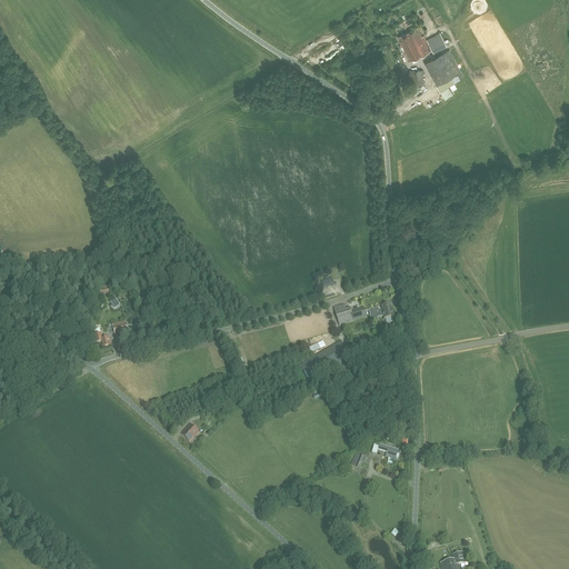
[(422,37),(418,28),(398,38),(410,62),(432,50),(425,36),(422,37)]
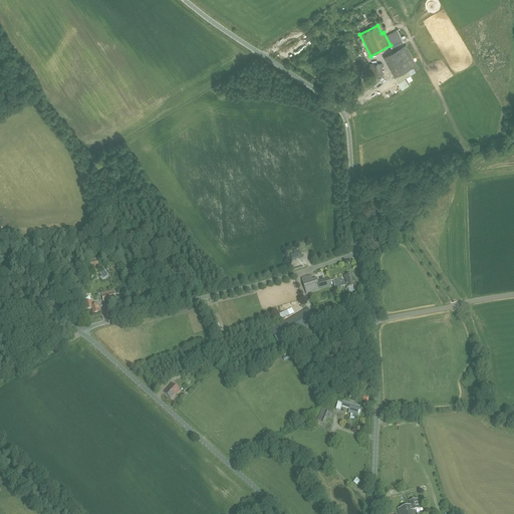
[(405,78),(416,70),(419,68),(417,65),(406,45),(383,57),(398,82),(403,89),(410,85),(405,78)]
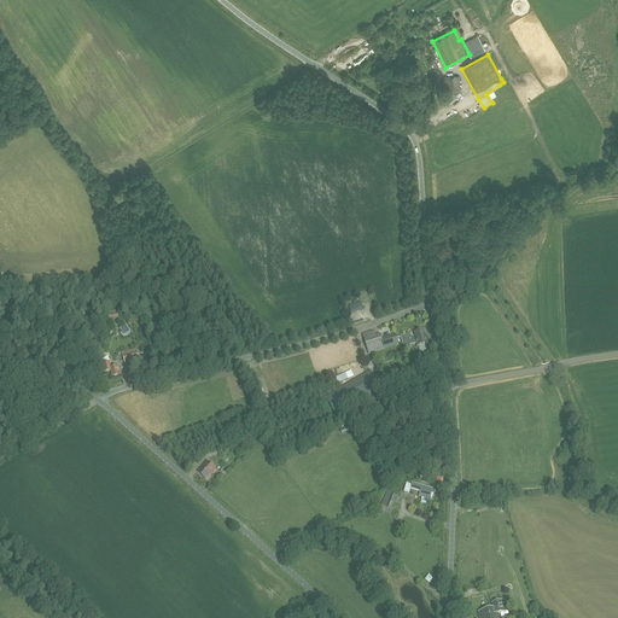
[(460,93),(459,77),(444,77),(445,92),(447,92),(447,94),(460,93)]
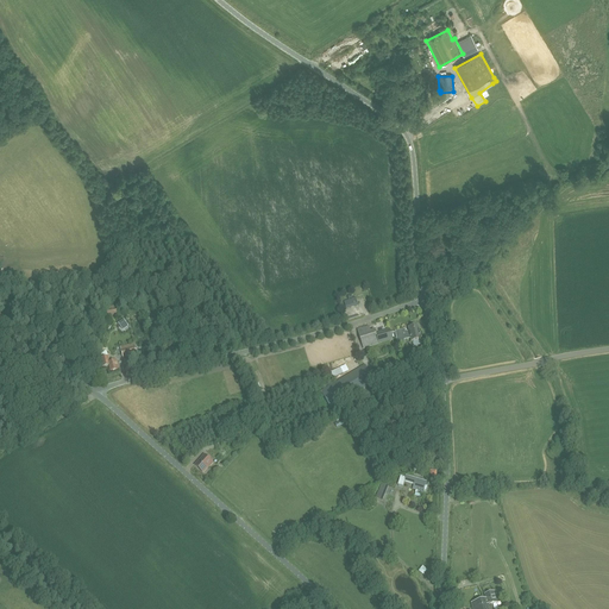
[(437,105),(437,106),(449,99),(449,93),(438,94),(437,101),(434,100),(433,105),(437,105)]
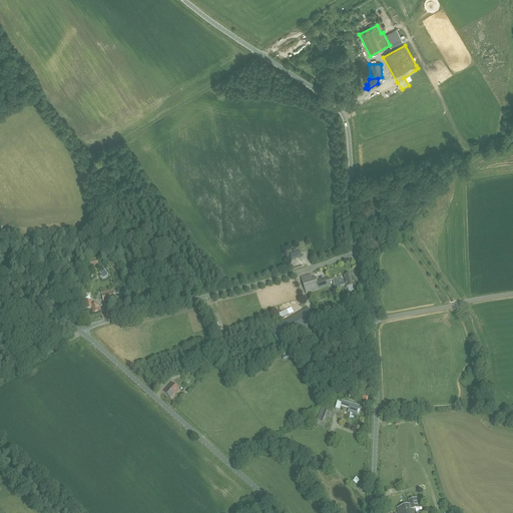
[(290,254),(292,260),(302,257),(301,252),(302,252),(301,250),(300,250),(290,254)]
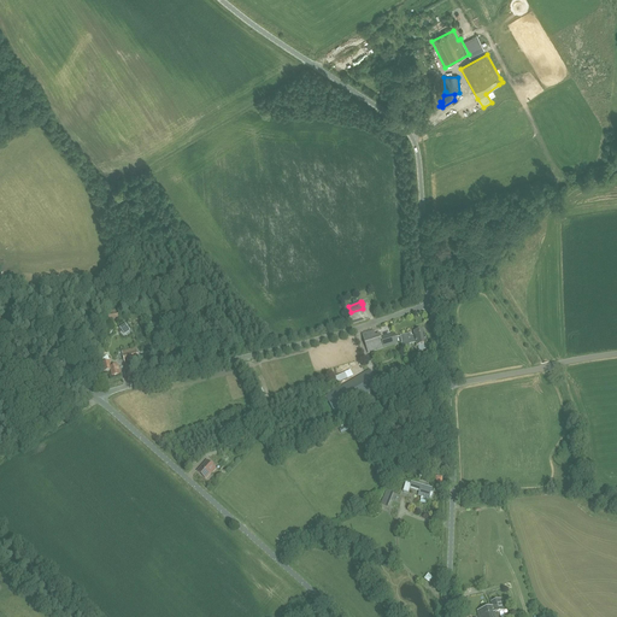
[(389,321),(380,324),(382,331),(392,327),(389,321)]
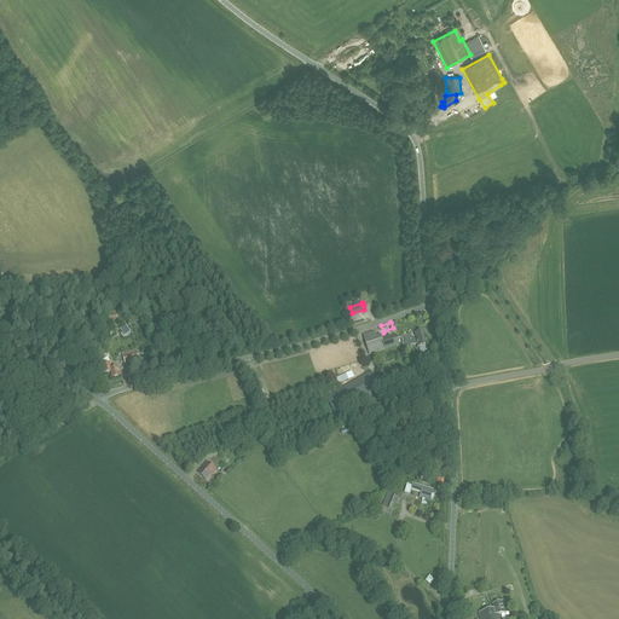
[(416,336),(412,337),(411,335),(403,337),(404,342),(427,339),(424,331),(416,333),(416,336)]
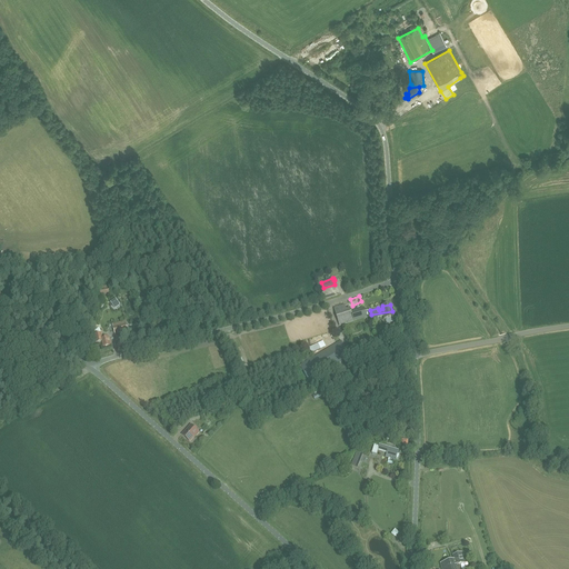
[(367,318),(363,308),(351,311),(350,309),(346,310),(345,306),(335,309),(339,326),(367,318)]
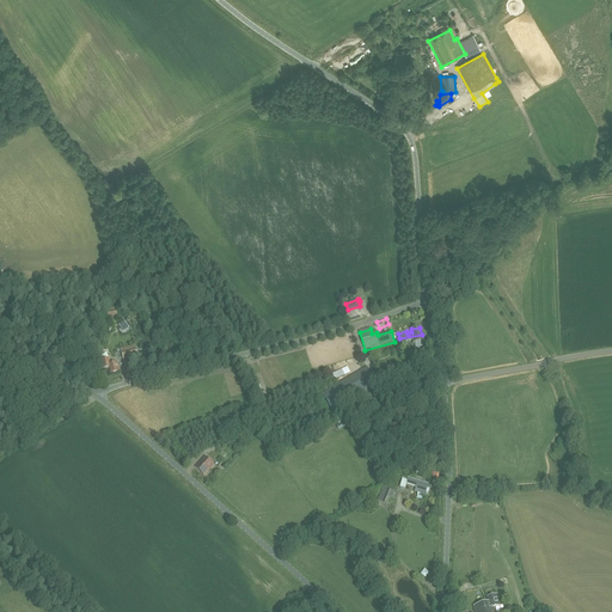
[(423,341),(422,335),(399,338),(401,347),(407,346),(407,342),(414,340),(414,343),(415,343),(415,348),(423,347),(422,342),(423,341)]
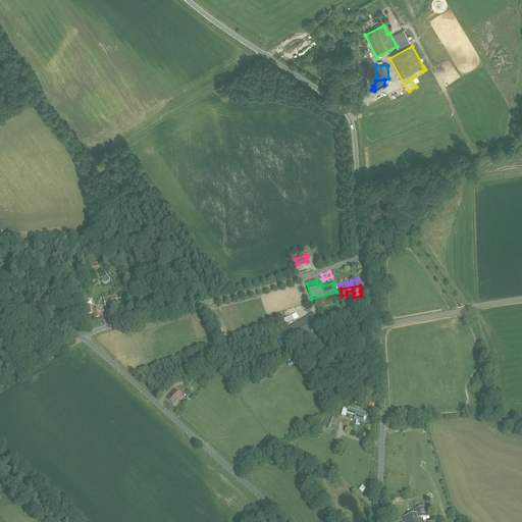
[(104,300),(106,306),(115,304),(117,303),(115,297),(104,300)]
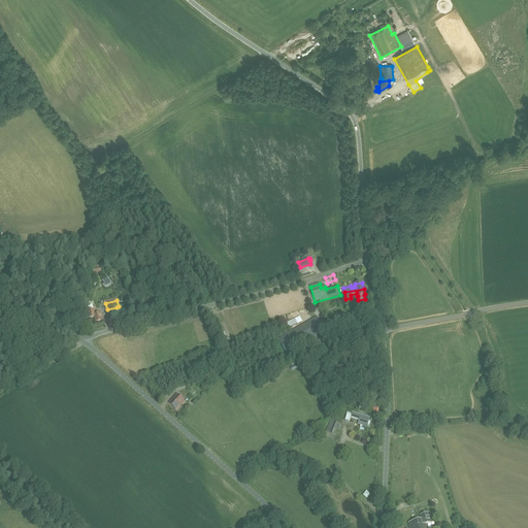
[(130,312),(128,304),(121,305),(123,314),(130,312)]
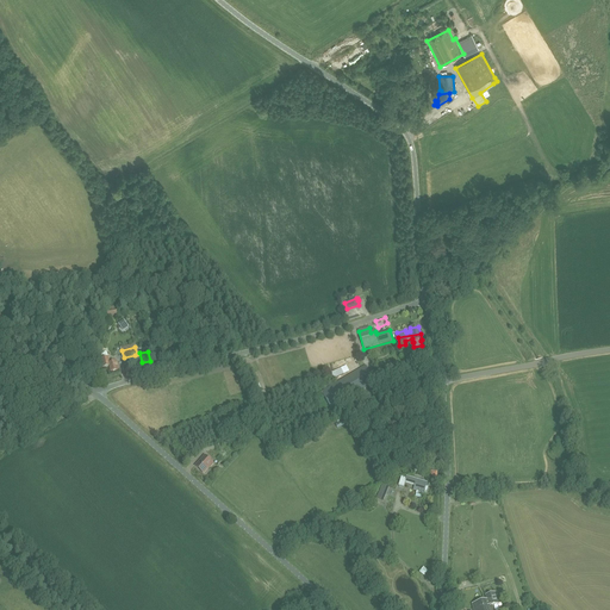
[(119,369),(117,361),(110,363),(109,358),(101,359),(103,367),(110,366),(111,373),(118,371),(118,369),(119,369)]
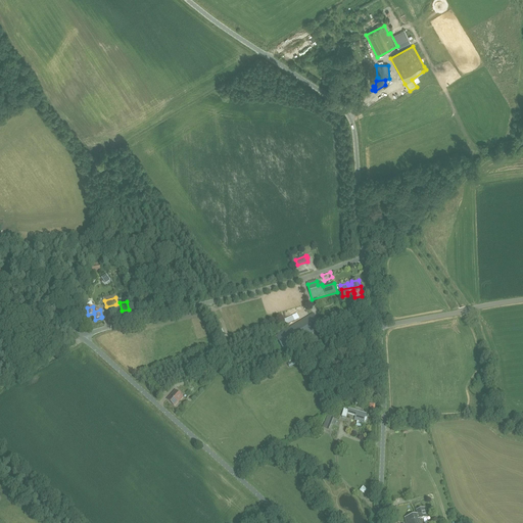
[(344,310),(347,319),(354,317),(352,308),(344,310)]
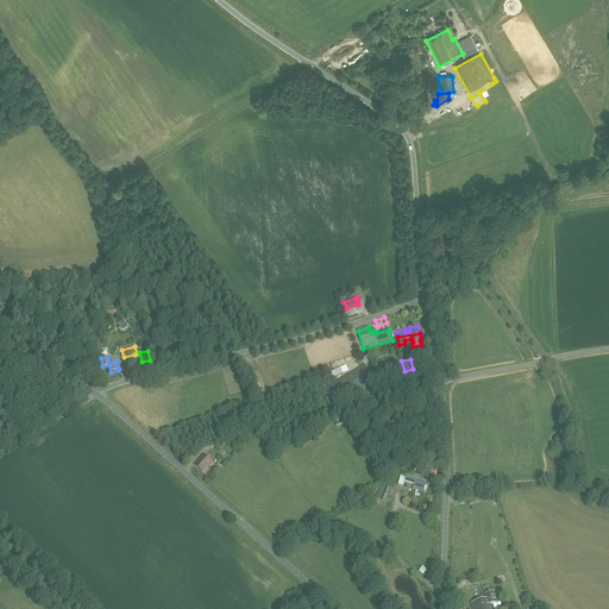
[(376,375),(371,377),(365,365),(321,391),(331,408),(375,382),(376,384),(380,381),(376,375)]
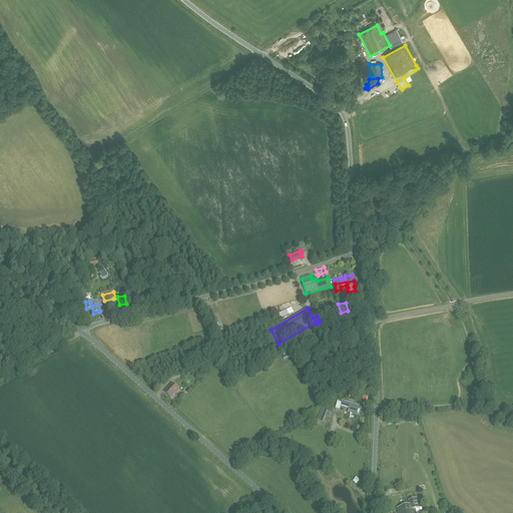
[(279,314),(282,319),(290,315),(287,310),(279,314)]
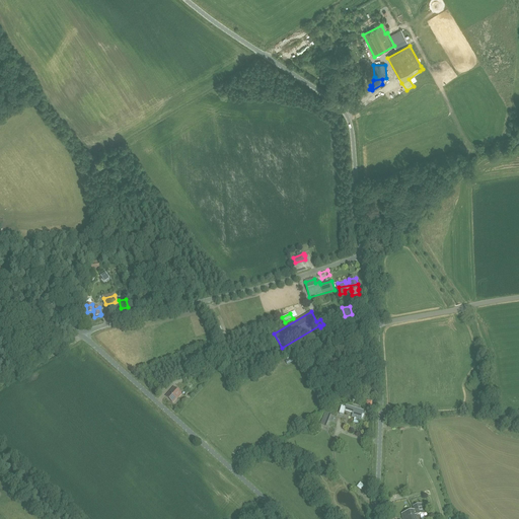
[(46,346),(56,342),(53,336),(44,340),(46,346)]
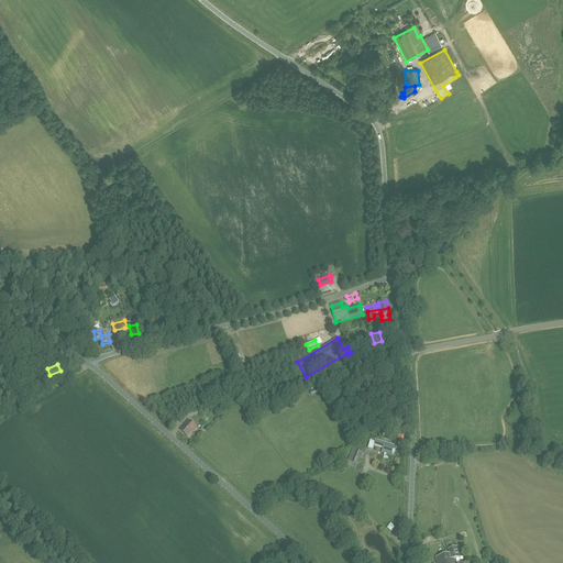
[(216,401),(219,407),(229,400),(225,396),(216,401)]
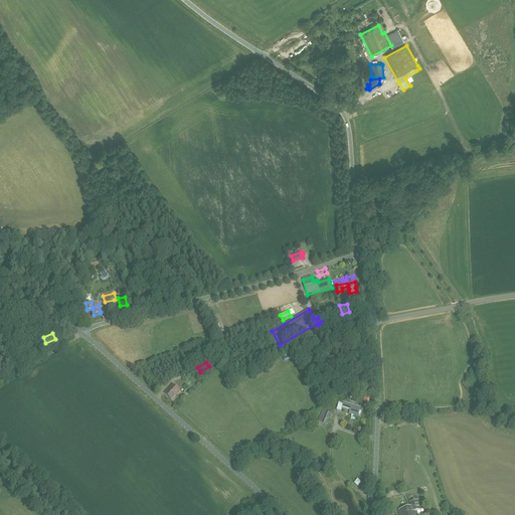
[(180,391),(173,385),(165,393),(172,399),(177,393),(177,394),(180,391)]
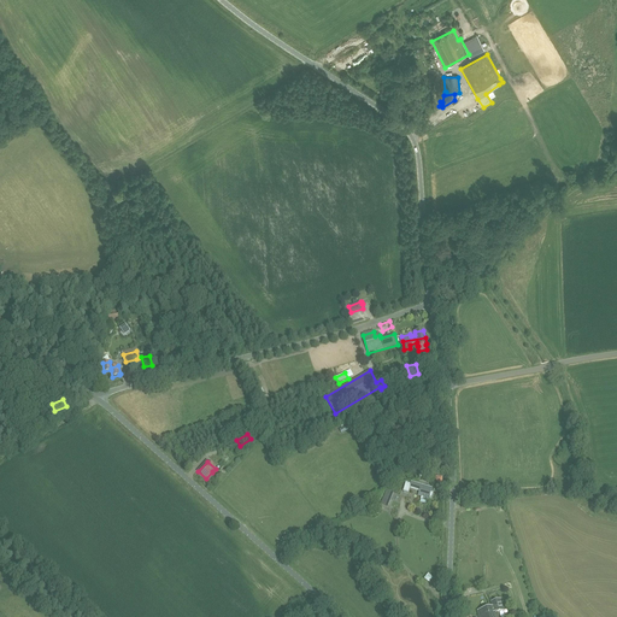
[(418,495),(422,497),(421,499),(430,503),(433,493),(432,492),(432,489),(412,482),(411,485),(406,482),(404,491),(409,493),(410,488),(419,491),(418,495)]
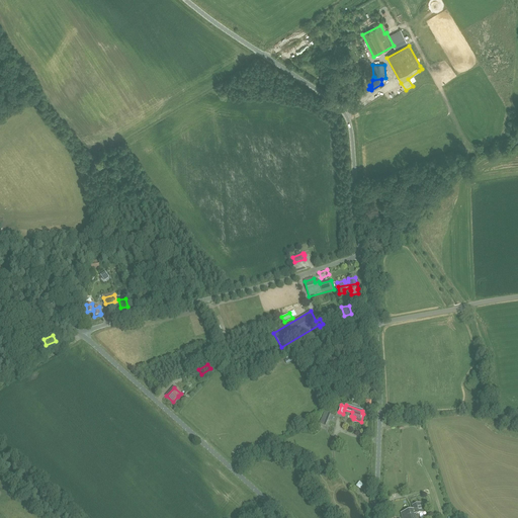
[(412,506),(413,510),(415,515),(418,514),(423,513),(420,504),(412,506)]
